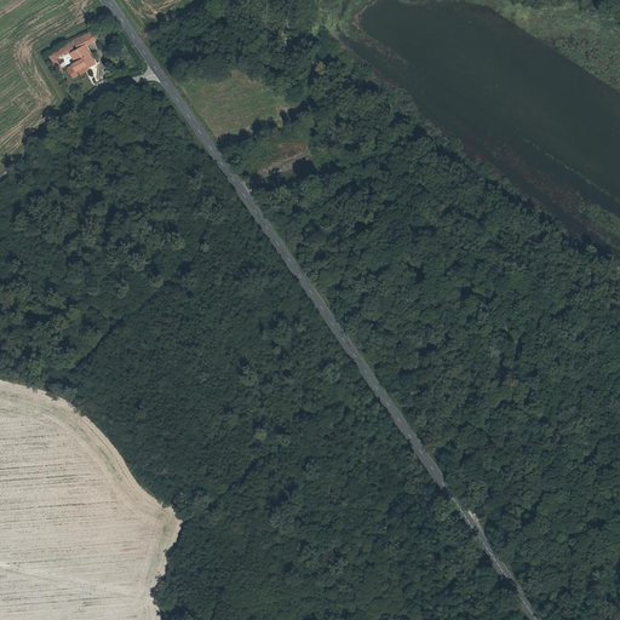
[(81,38),(86,46),(87,46),(97,40),(92,32),(81,38)]
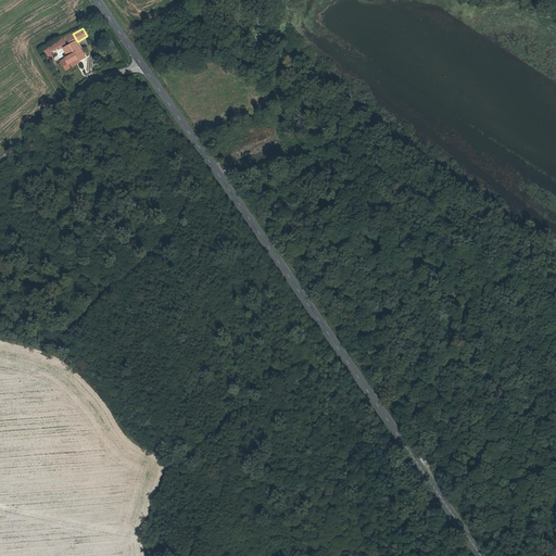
[(58,41),(51,47),(45,52),(50,62),(54,60),(51,54),(61,46),(58,41)]
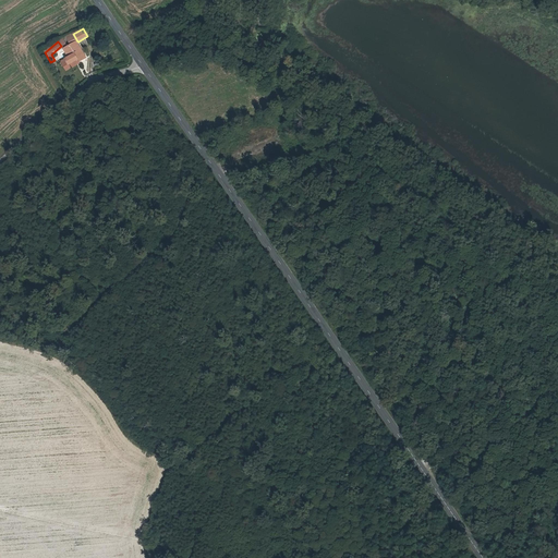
[(87,58),(79,41),(77,41),(65,48),(70,57),(67,59),(69,64),(70,64),(79,60),(80,62),(87,58)]
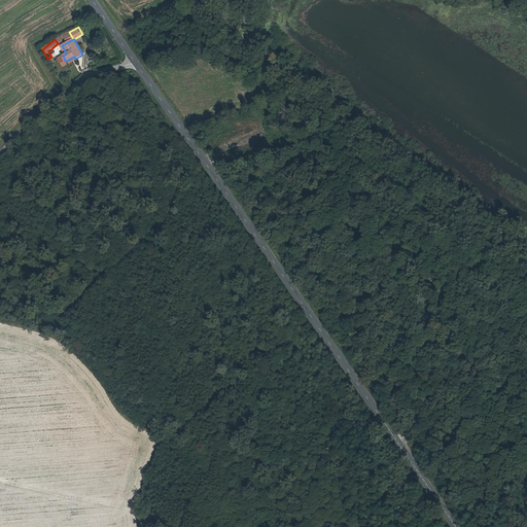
[(63,56),(59,58),(64,67),(68,65),(66,61),(65,61),(63,56)]
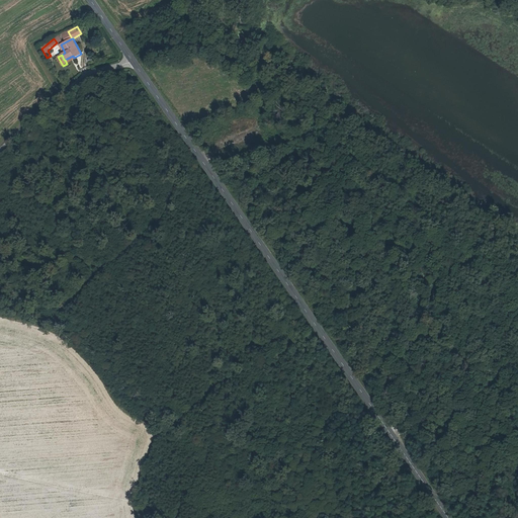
[(75,59),(74,58),(73,56),(65,60),(67,64),(75,59)]
